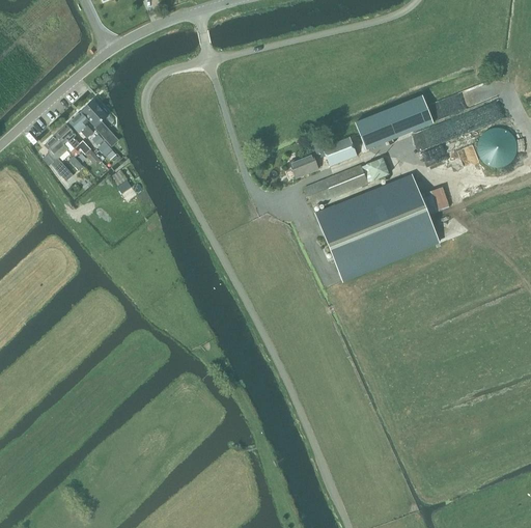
[(422,93),(355,121),(366,148),(434,120),(422,93)]
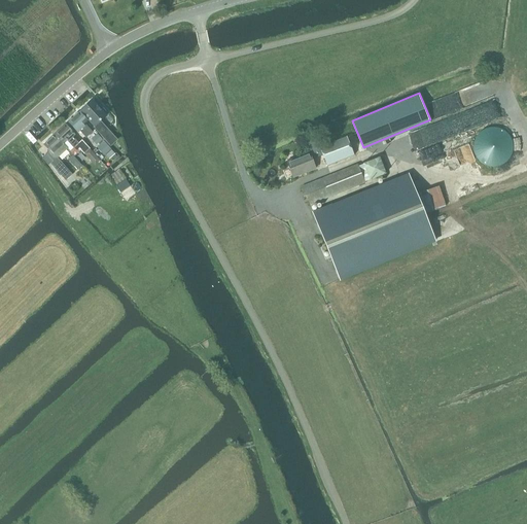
[(93,98),(81,108),(95,123),(94,125),(101,133),(105,129),(107,127),(100,119),(106,113),(105,111),(107,110),(100,102),(98,104),(93,98)]
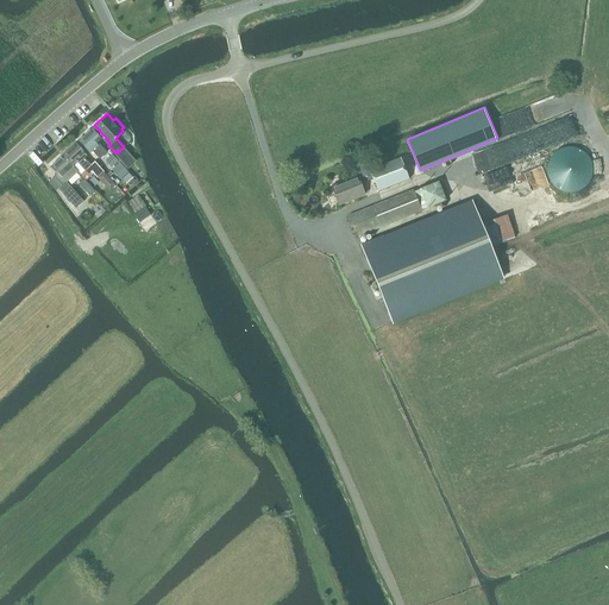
[(93,126),(80,138),(90,150),(92,147),(100,156),(107,149),(98,139),(101,136),(93,126)]
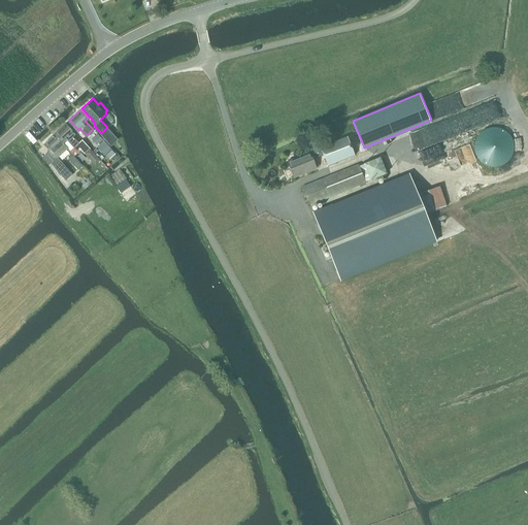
[(66,123),(55,132),(63,141),(66,137),(68,139),(68,138),(76,149),(86,141),(81,137),(78,140),(73,134),(75,132),(66,123)]
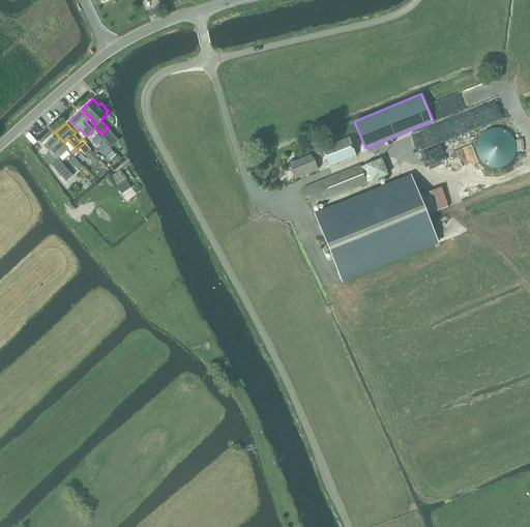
[(516,151),(517,146),(516,142),(514,137),(512,134),(509,130),(506,127),(503,126),(500,125),(495,124),(491,124),(486,126),(482,127),(479,130),(477,134),(475,137),(473,141),(473,145),(473,149),(474,153),(476,157),(478,160),(481,164),(486,166),(489,167),(493,168),(497,168),(501,167),(505,165),(508,163),(511,159),(514,155),(516,151)]
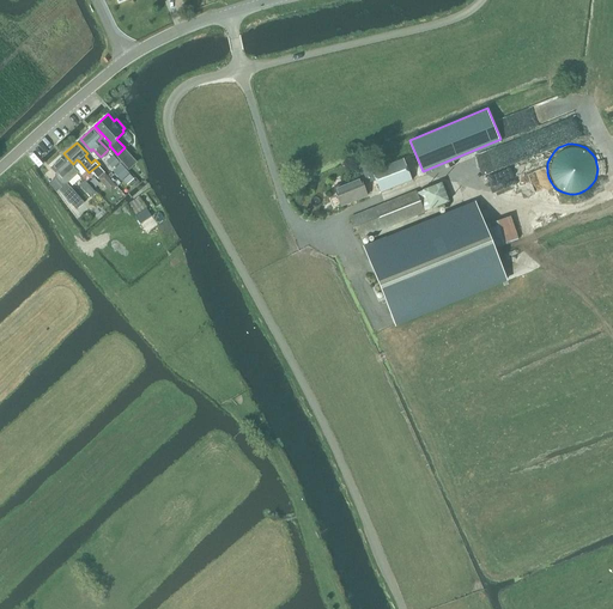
[(122,150),(117,154),(128,165),(132,162),(122,150)]
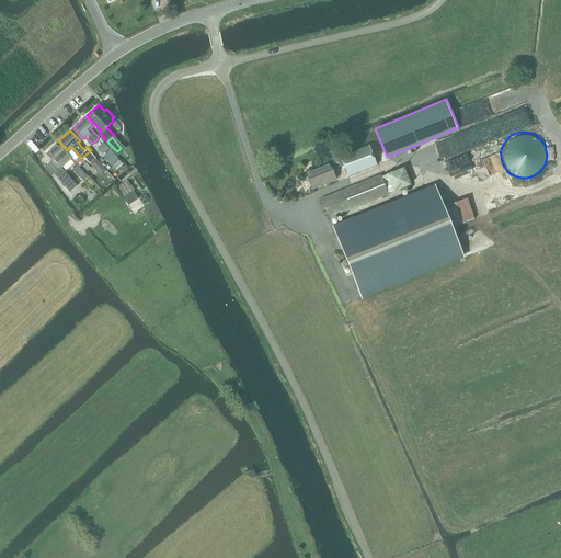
[(98,145),(103,150),(109,145),(103,139),(98,145)]
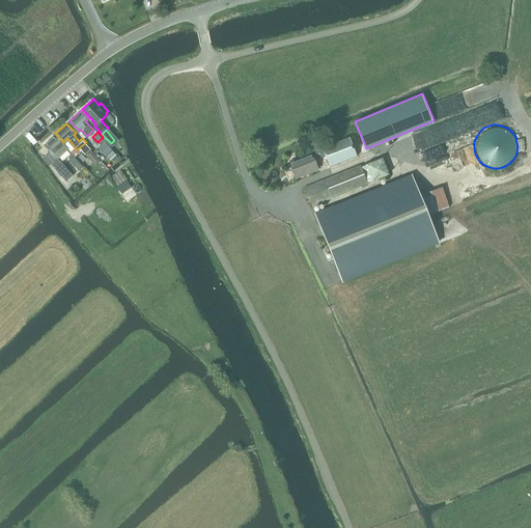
[(67,147),(55,133),(45,143),(50,149),(47,153),(56,162),(53,165),(63,175),(70,170),(57,157),(67,147)]
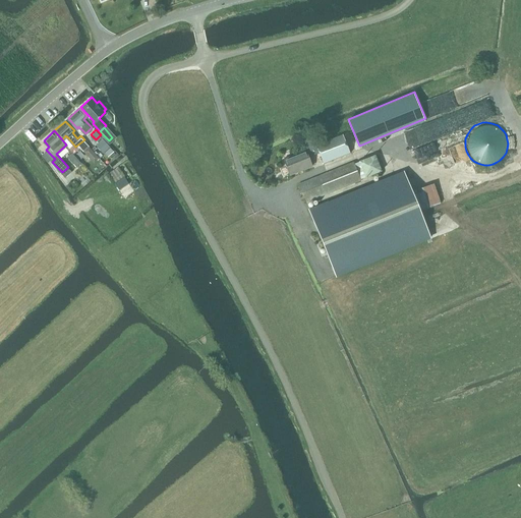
[(350,151),(343,132),(316,142),(324,161),(350,151)]
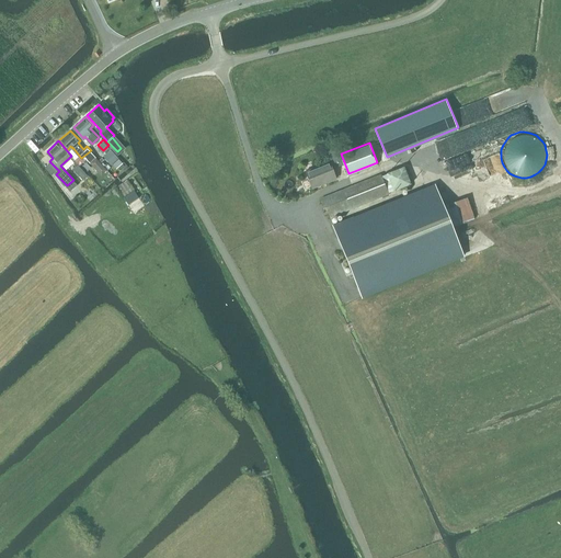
[(118,156),(111,146),(103,152),(111,161),(118,156)]
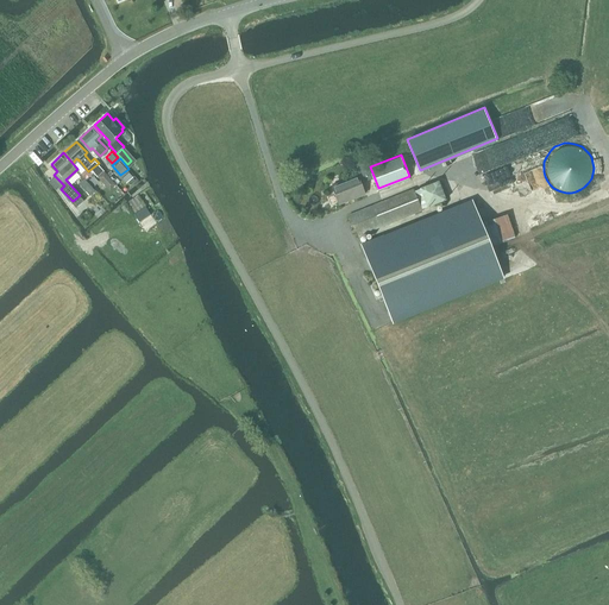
[(104,169),(98,175),(108,187),(115,182),(104,169)]
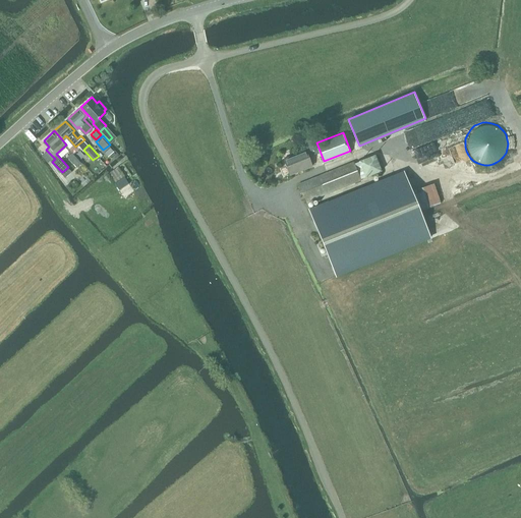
[(305,149),(284,157),(290,172),(311,164),(305,149)]
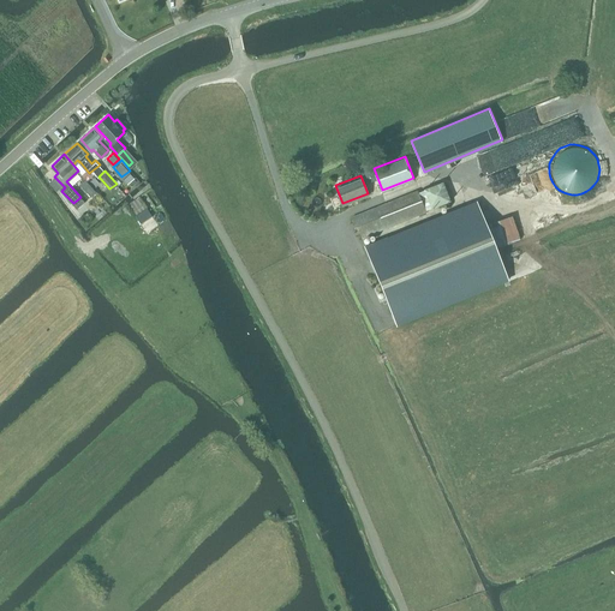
[(84,187),(91,195),(96,190),(90,183),(84,187)]
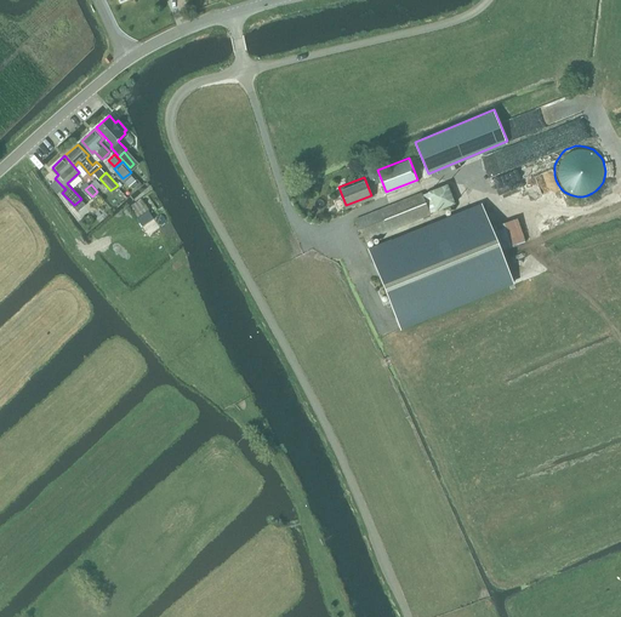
[(429,213),(421,192),(355,216),(364,238),(429,213)]
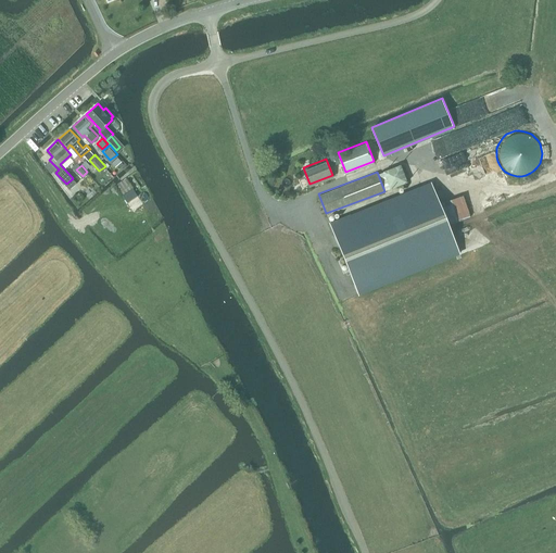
[(125,176),(115,183),(123,192),(133,186),(125,176)]
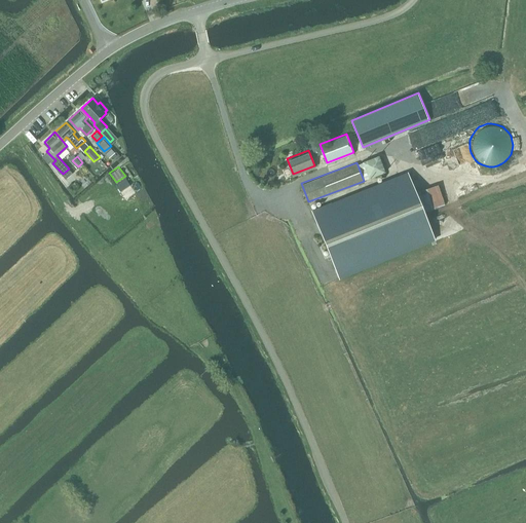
[(327,203),(311,209),(339,275),(435,236),(409,173),(327,206),(327,203)]
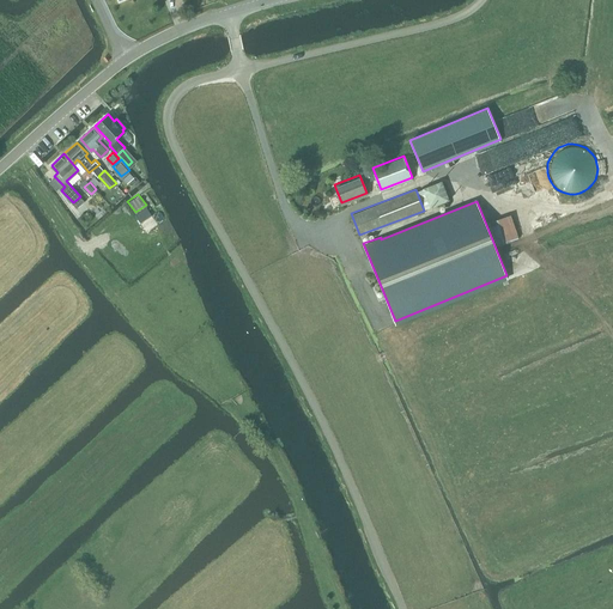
[(612,608),(612,596),(601,601),(605,608),(612,608)]
